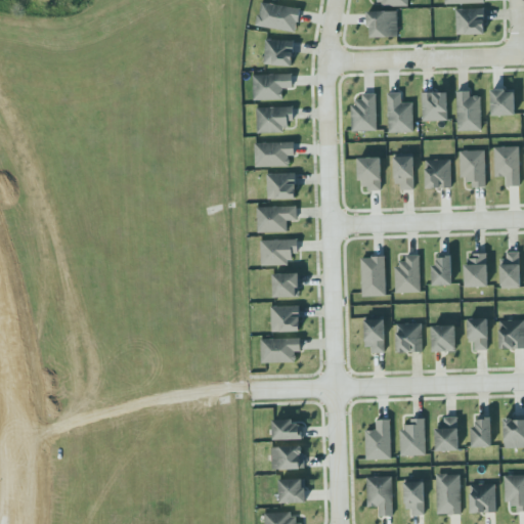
[(257,26),(297,34),(301,9),(262,2),(257,26)]
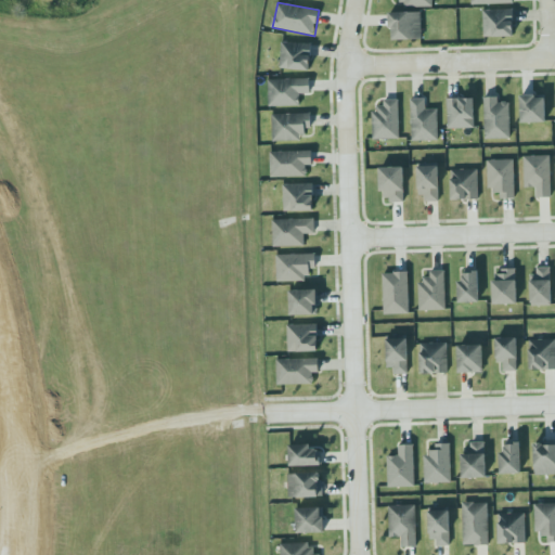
[(483,37),(514,37),(514,10),(483,10),(483,37)]
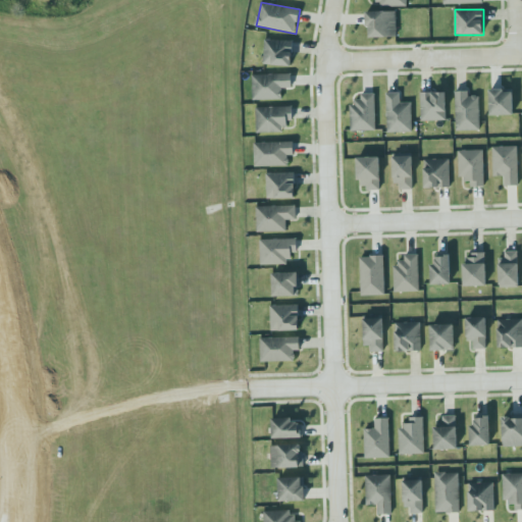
[(367,12),(368,38),(398,37),(397,11),(367,12)]
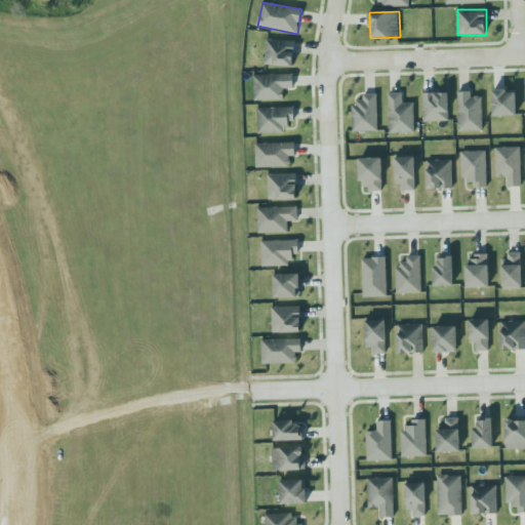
[(295,43),(293,70),(275,69),(275,66),(267,66),(269,41),(295,43)]
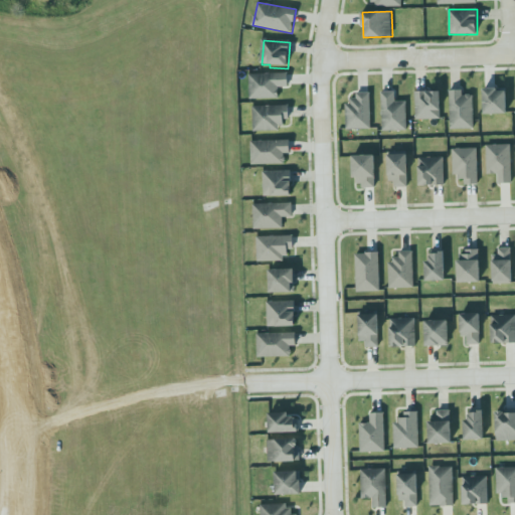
[(249,72),(266,72),(266,71),(270,71),(288,70),(288,72),(288,73),(289,84),(279,86),(279,90),(279,94),(279,97),(278,97),(249,97),(249,94),(249,72)]
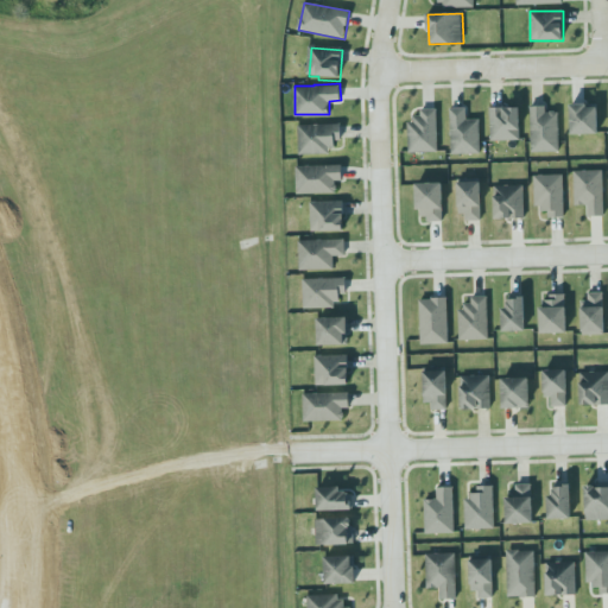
[(570,101),(586,100),(587,105),(597,105),(597,130),(570,131),(570,101)]
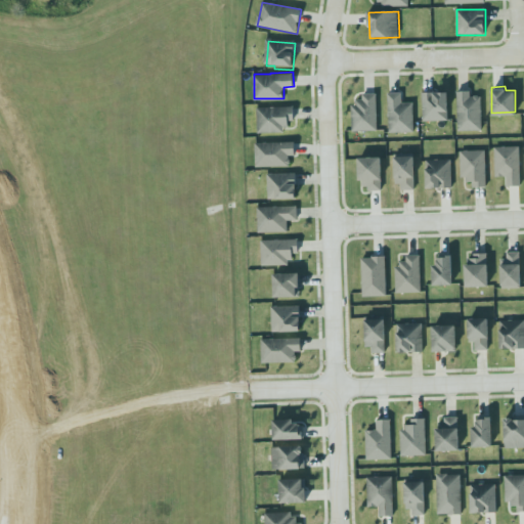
[(459,131),(482,131),(482,96),(471,97),(471,91),(457,92),(459,131)]
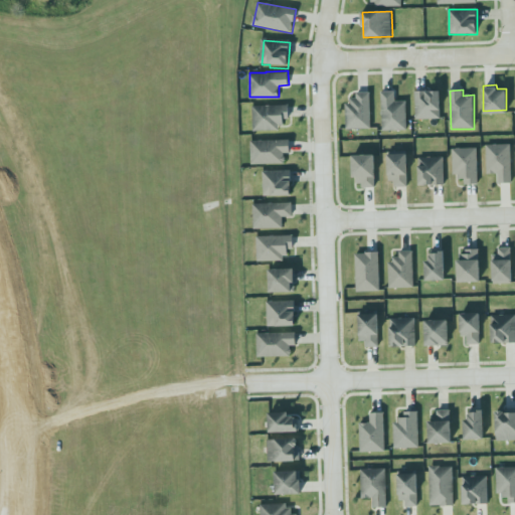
[(345,102),(350,102),(350,97),(356,97),(356,91),(370,91),(371,128),(345,129),(345,102)]
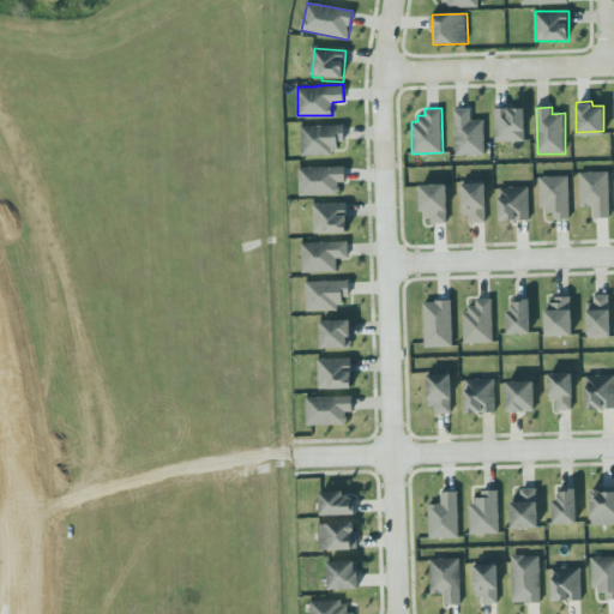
[(455,110),(456,156),(486,156),(485,121),(471,121),(471,109),(455,110)]
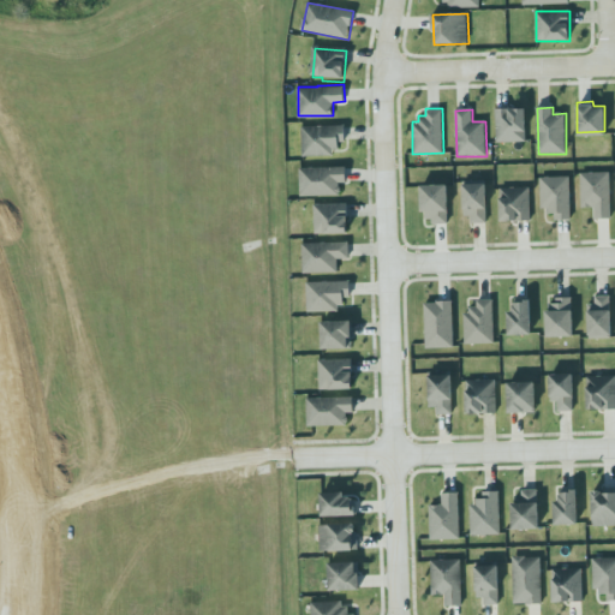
[(496,109),(496,142),(526,141),(526,109),(496,109)]
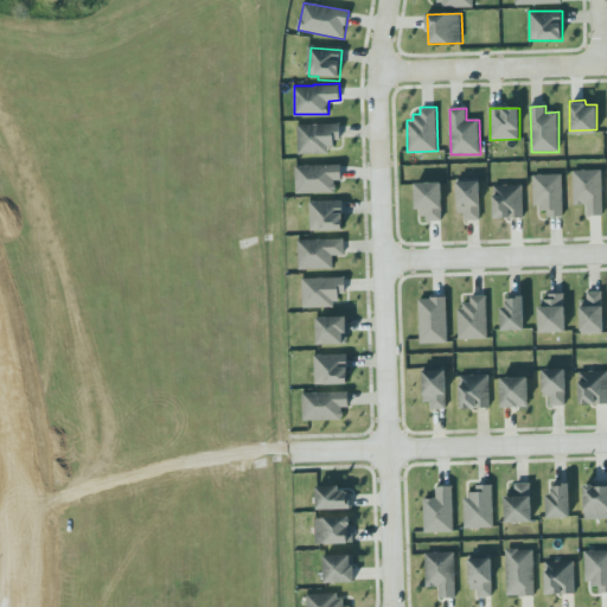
[(298,122),(342,121),(342,139),(336,139),(336,146),(330,146),(330,152),(298,153),(298,122)]
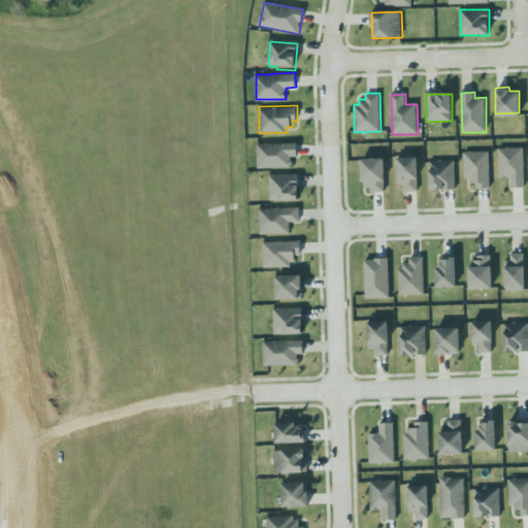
[(258,142),(297,141),(297,155),(292,155),(292,158),(293,160),(293,163),(292,164),(292,166),(258,167),(258,142)]
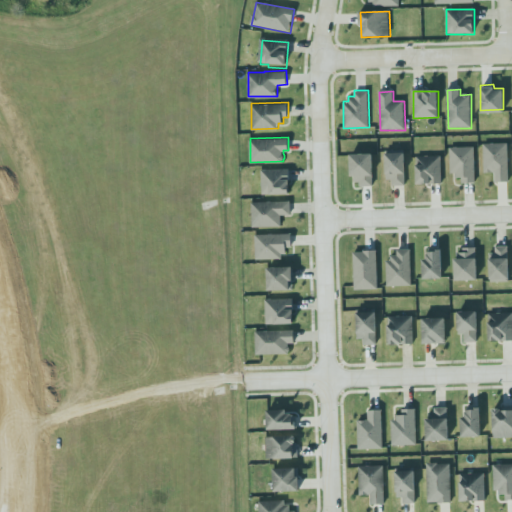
[(508,143),(483,144),(484,174),(496,173),(496,183),(509,182),(508,143)]
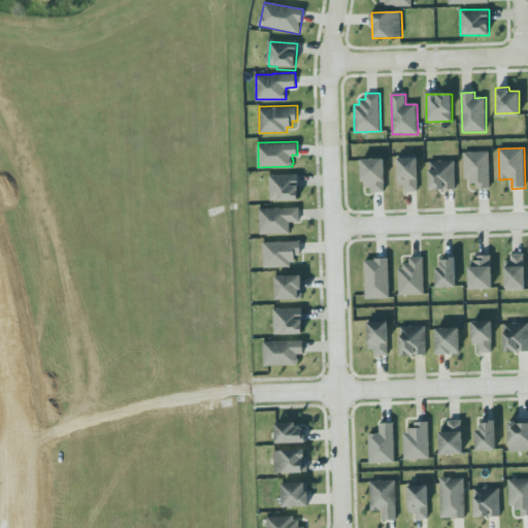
[(476,190),(490,189),(490,152),(464,153),(464,182),(476,182),(476,190)]
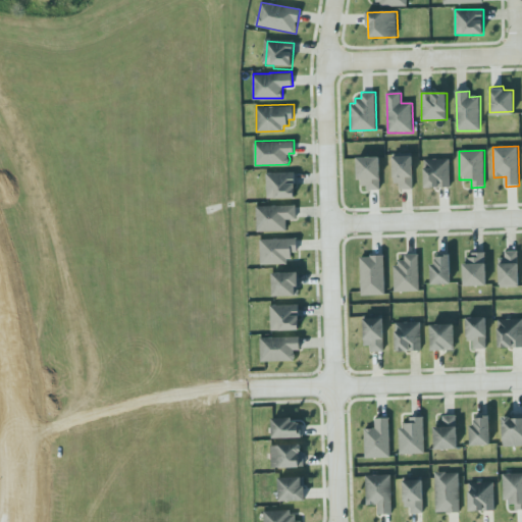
[(394,153),(412,153),(413,174),(410,174),(410,188),(401,189),(401,180),(395,180),(394,153)]
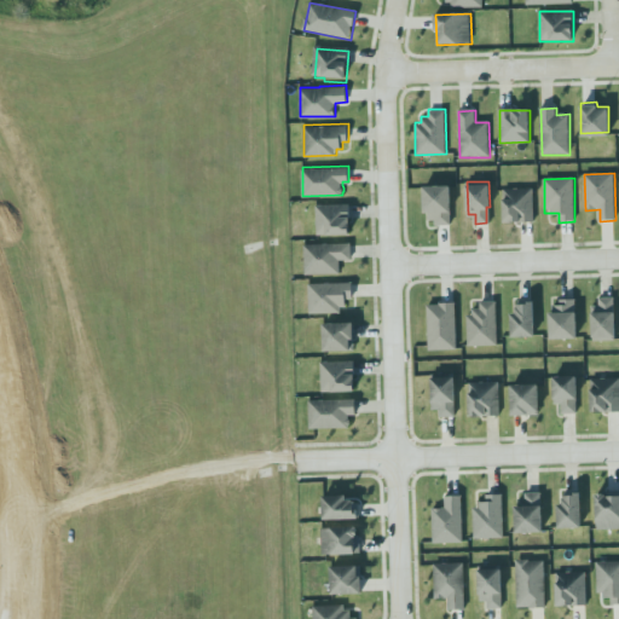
[(451,186),(424,187),(426,225),(452,224),(451,186)]
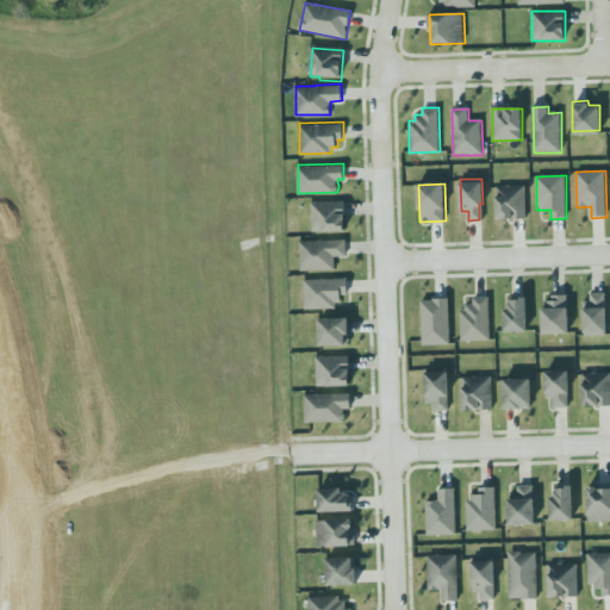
[(496,187),(497,219),(527,219),(526,186),(496,187)]
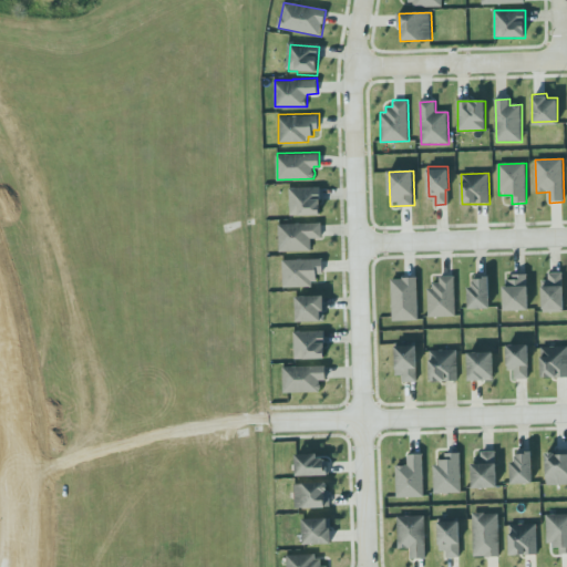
[(289,186),(320,185),(321,213),(290,214),(289,186)]
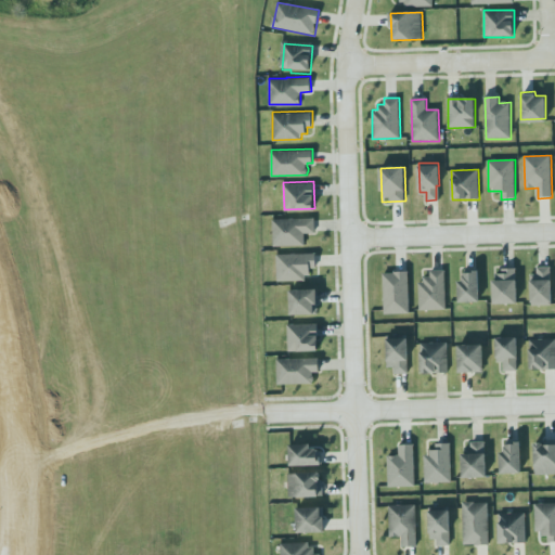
[(305,246),(305,234),(315,234),(315,219),(273,220),(273,247),(305,246)]
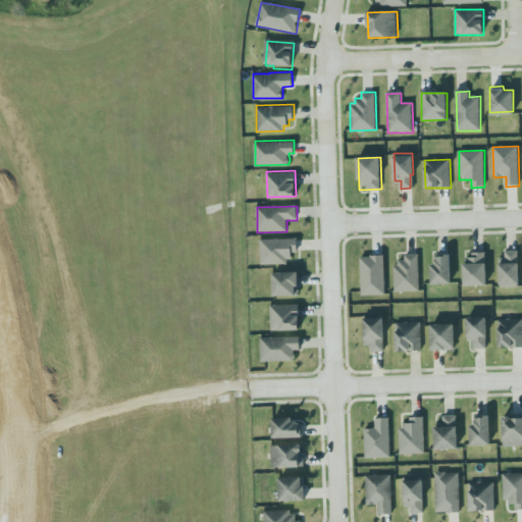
[(259,240),(260,264),(284,263),(284,258),(292,258),(292,252),(297,252),(297,238),(259,240)]
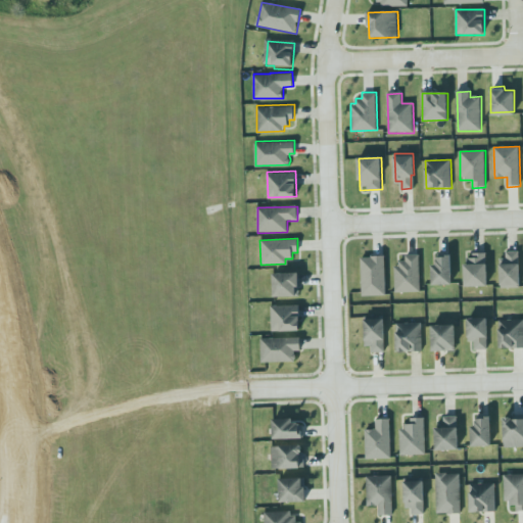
[(464,284),(486,283),(485,251),(473,251),(473,256),(466,256),(467,262),(463,262),(464,284)]
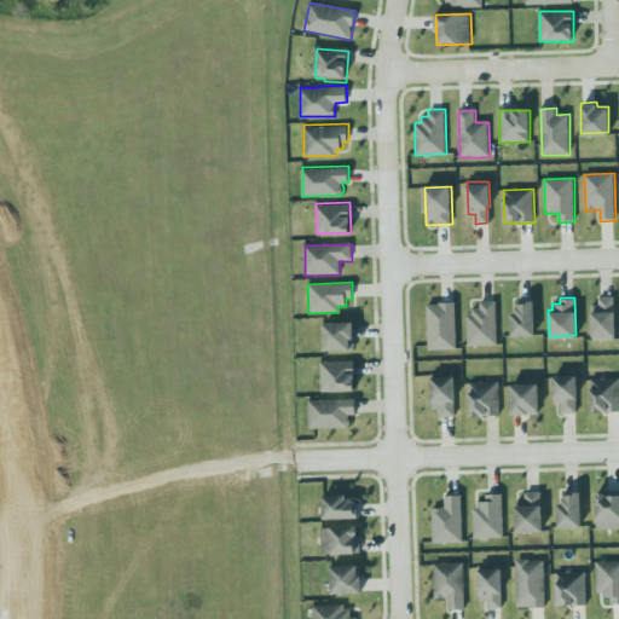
[(532,299),(534,334),(510,334),(510,310),(515,310),(515,305),(516,305),(516,301),(525,300),(525,299),(528,299),(532,299)]
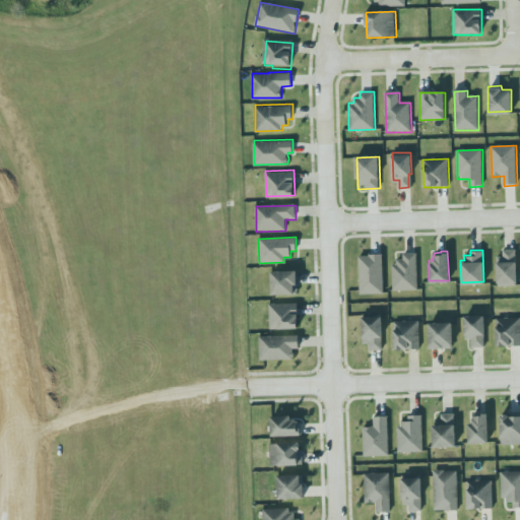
[(499,286),(517,286),(516,251),(498,251),(499,286)]
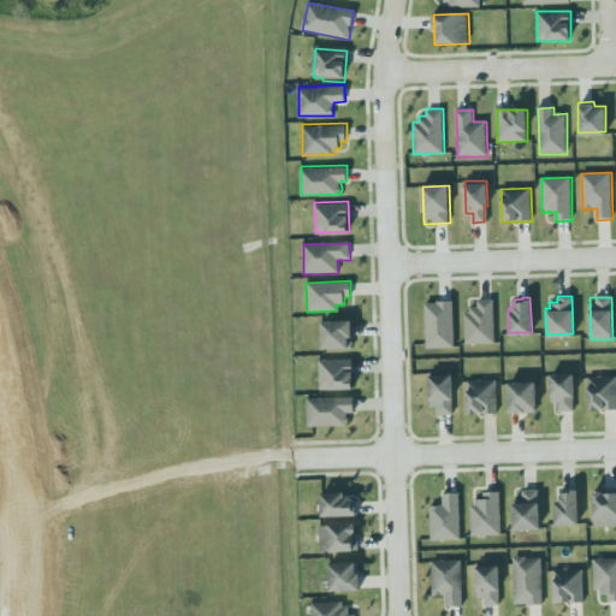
[(465,344),(463,312),(469,312),(469,306),(478,306),(478,300),(493,298),(495,343),(465,344)]
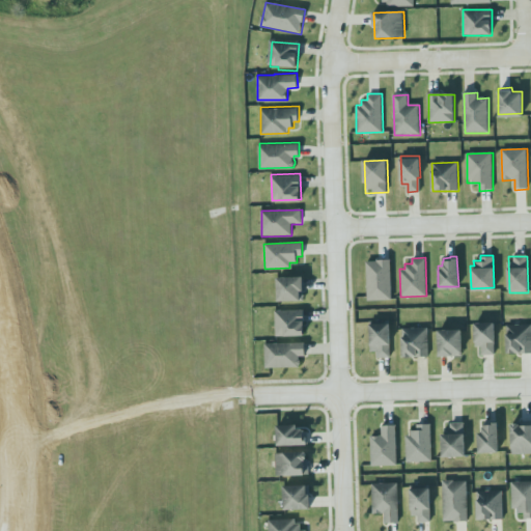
[(363,261),(364,302),(388,301),(387,258),(375,258),(375,261),(363,261)]
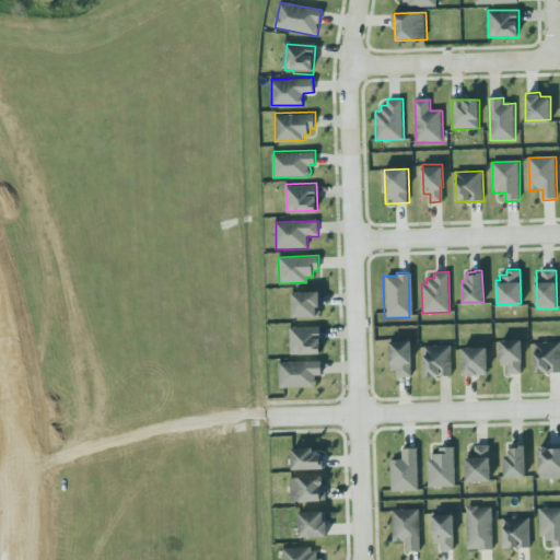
[(292,290),(293,316),(321,315),(319,289),(292,290)]
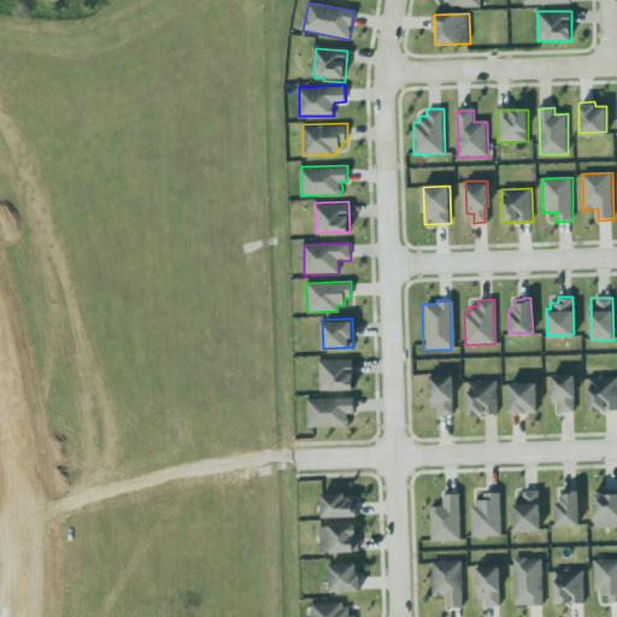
[(319,360),(353,359),(354,388),(321,389),(319,360)]
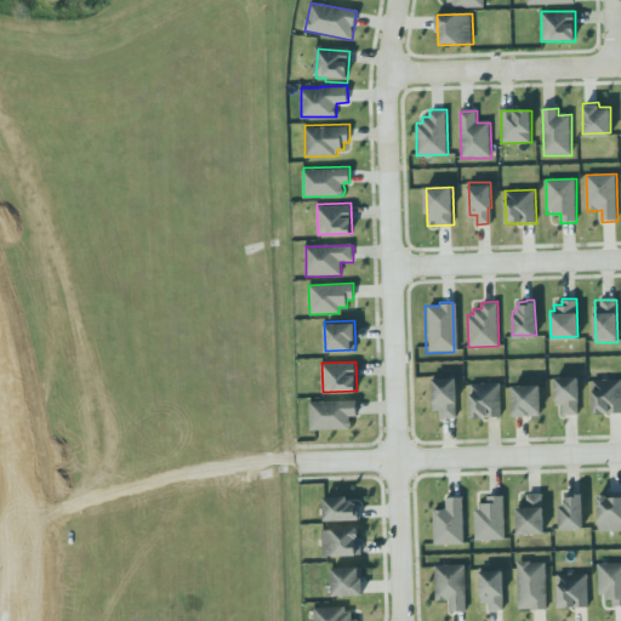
[(554,376),(577,375),(579,414),(563,415),(563,404),(556,404),(554,376)]
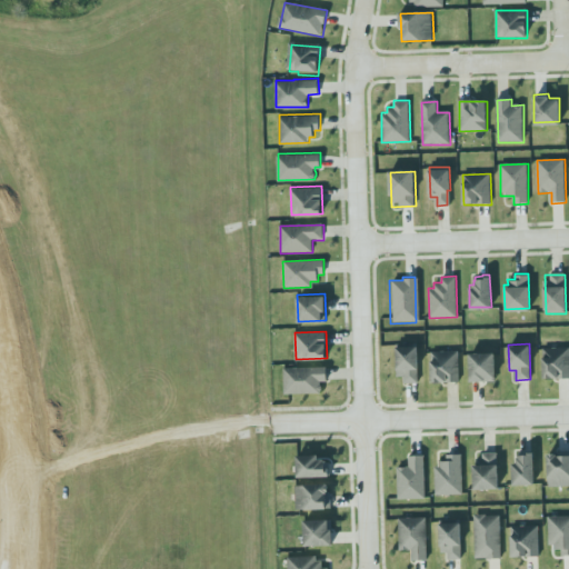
[(396,345),(418,345),(419,382),(405,382),(405,375),(397,375),(396,345)]
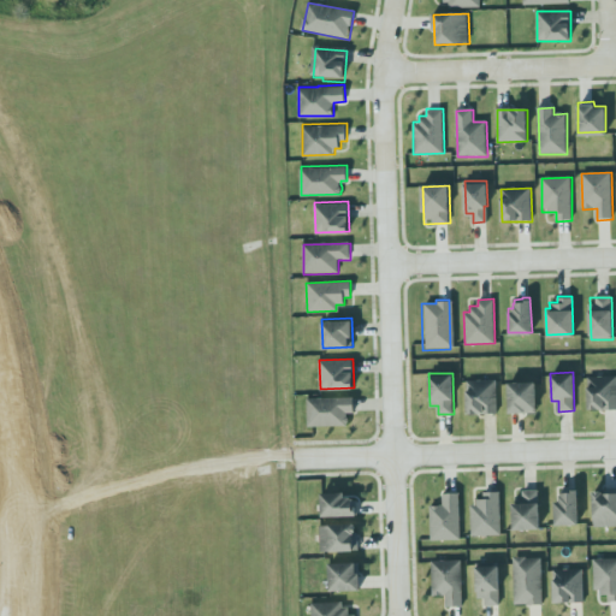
[(588,412),(615,409),(615,375),(587,378),(588,412)]
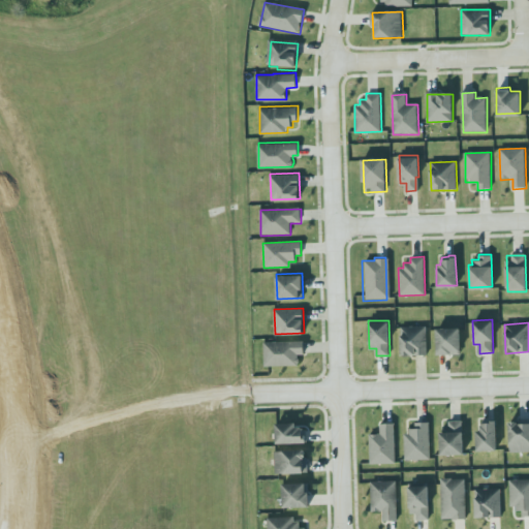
[(401,328),(402,356),(428,355),(427,327),(401,328)]
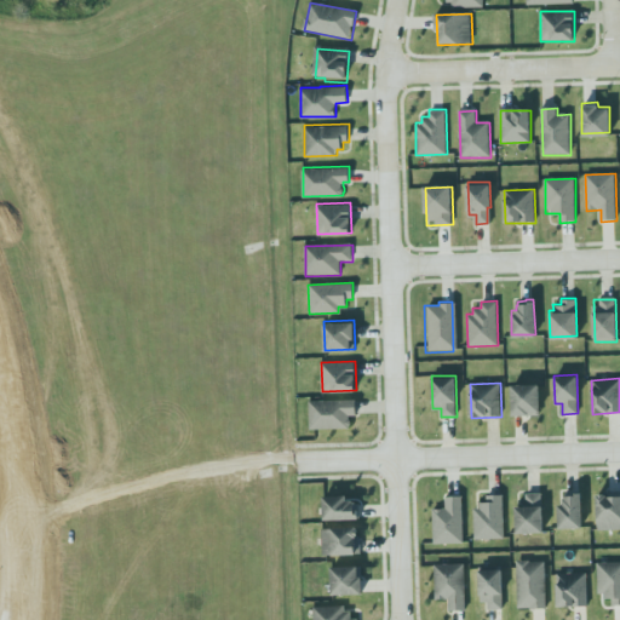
[(539,385),(512,386),(512,417),(540,417),(539,385)]
